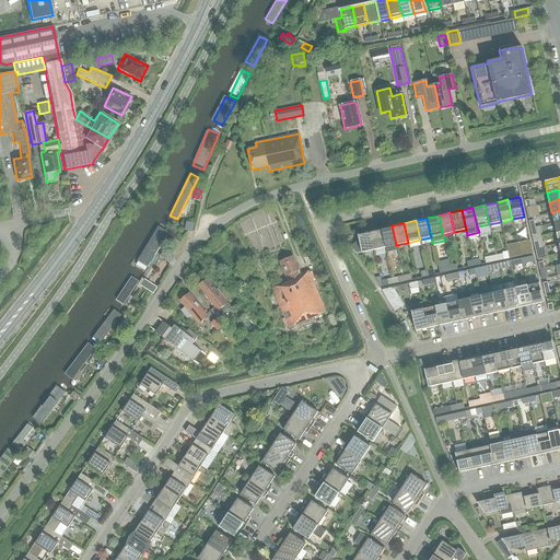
[(170,232),(158,225),(133,266),(144,272),(170,232)]
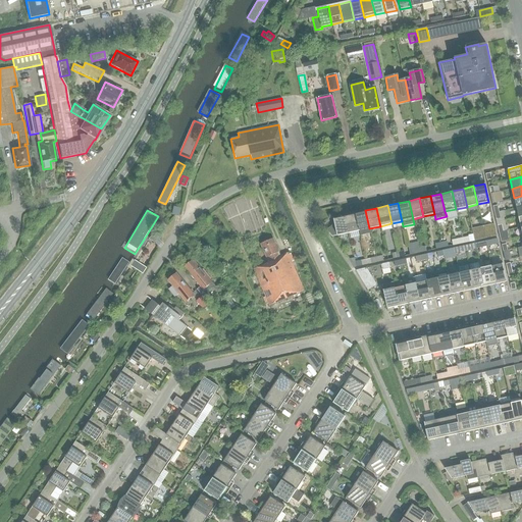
[(371,233),(369,228),(365,210),(355,212),(359,230),(360,236),(371,233)]
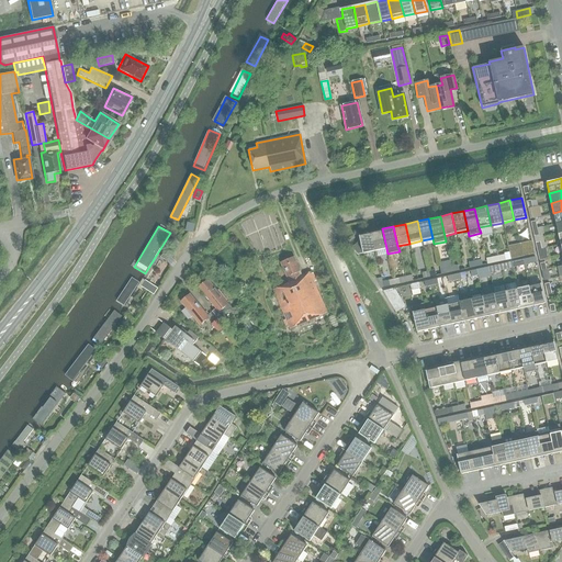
[(386,248),(382,228),(370,232),(374,251),(386,248)]
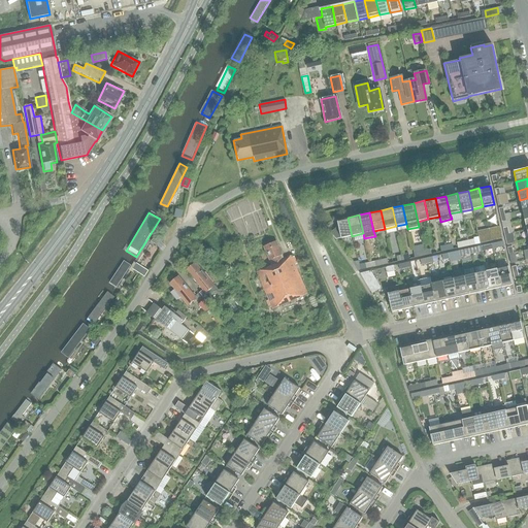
[(335,239),(352,236),(348,218),(336,220),(338,226),(330,232),(329,233),(335,239)]
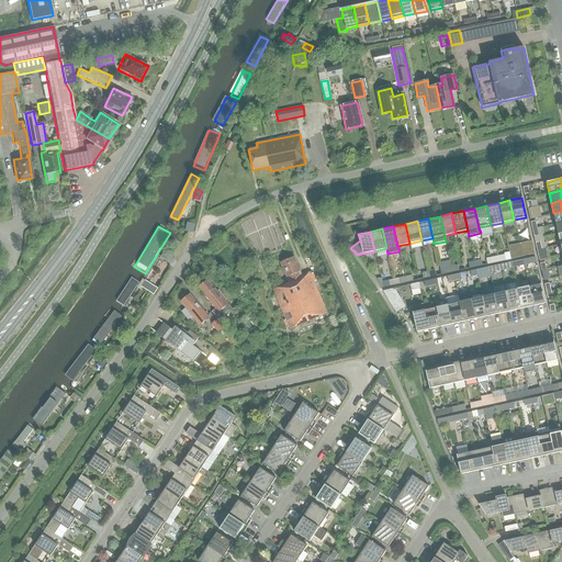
[(168,240),(176,248),(179,244),(171,237),(168,240)]
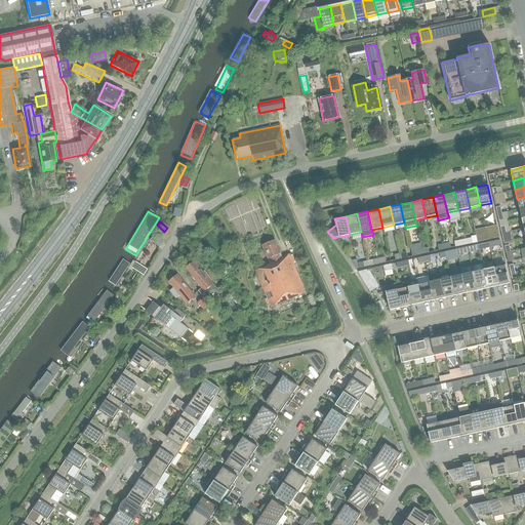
[(280,254),(274,240),(260,245),(267,259),(268,259),(269,264),(253,270),(270,308),(306,292),(289,254),(288,255),(288,254),(281,257),(280,254)]
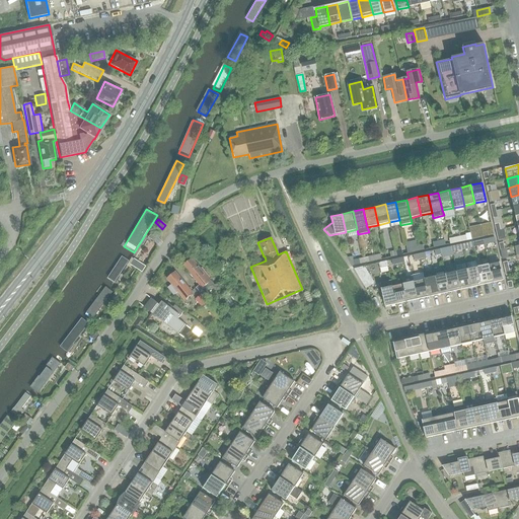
[(505,249),(500,250),(502,260),(508,257),(506,248),(505,249)]
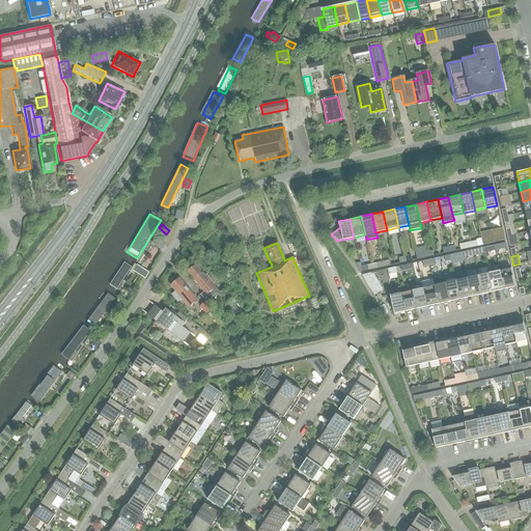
[(124,262),(110,284),(117,289),(132,267),(124,262)]
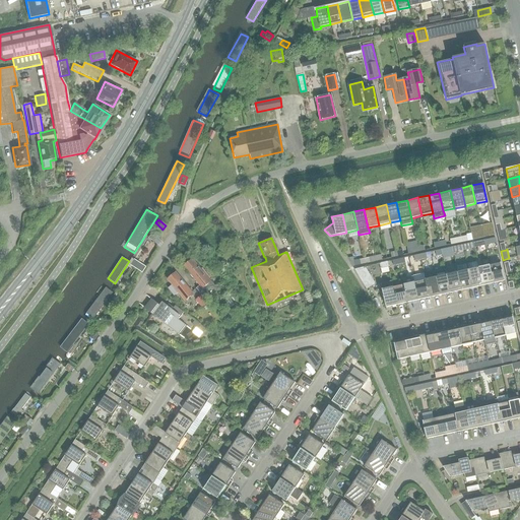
[(354,265),(353,261),(352,257),(346,258),(351,266),(354,265)]
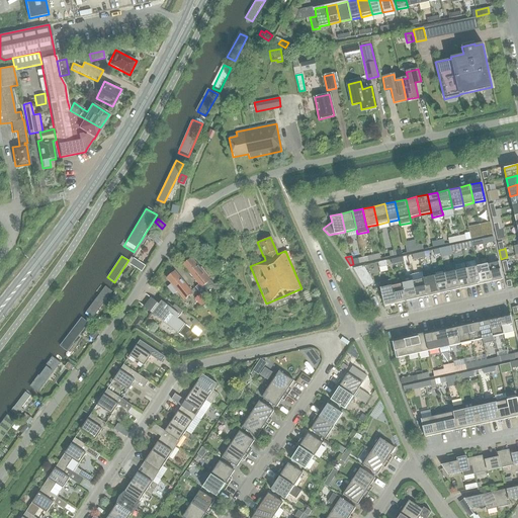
[(146,266),(134,258),(130,264),(142,272),(146,266)]
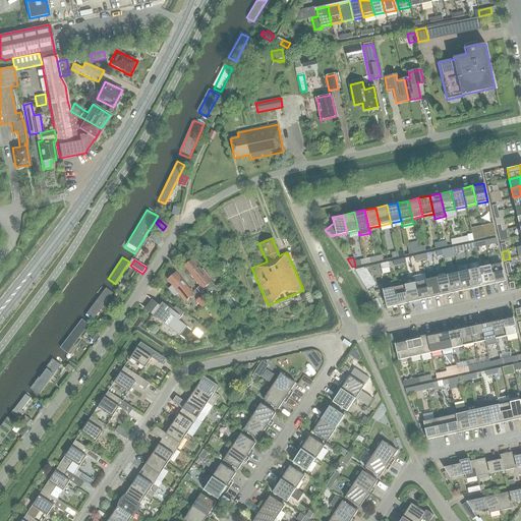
[(194,280),(199,286),(195,289),(205,299),(208,296),(207,289),(215,287),(192,259),(183,266),(194,280)]
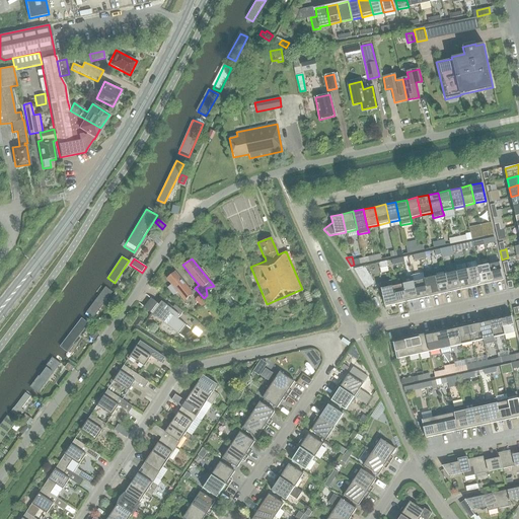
[(493,283),(504,280),(500,262),(489,265),(493,283)]
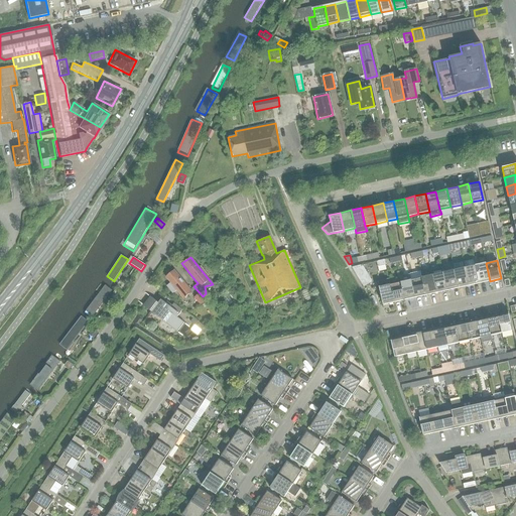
[(490,281),(486,263),(475,265),(479,283),(490,281)]
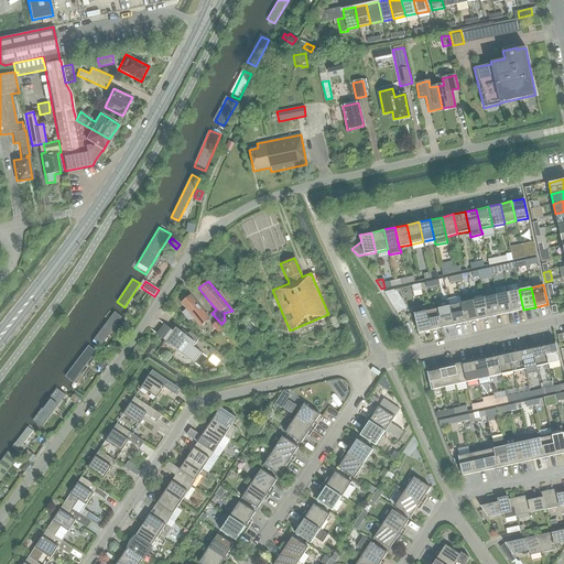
[(511,312),(523,310),(519,290),(507,292),(511,312)]
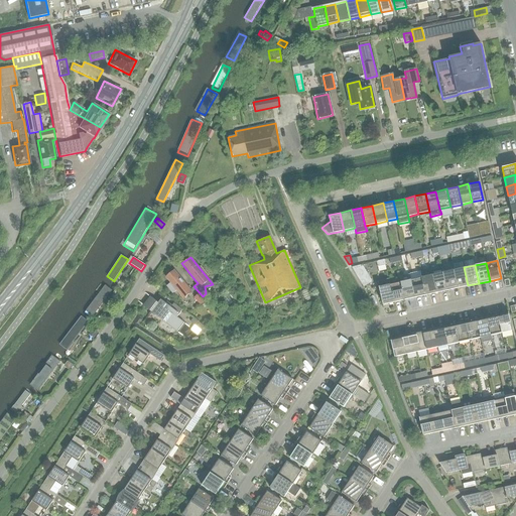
[(361,266),(353,268),(358,277),(365,273),(361,266)]
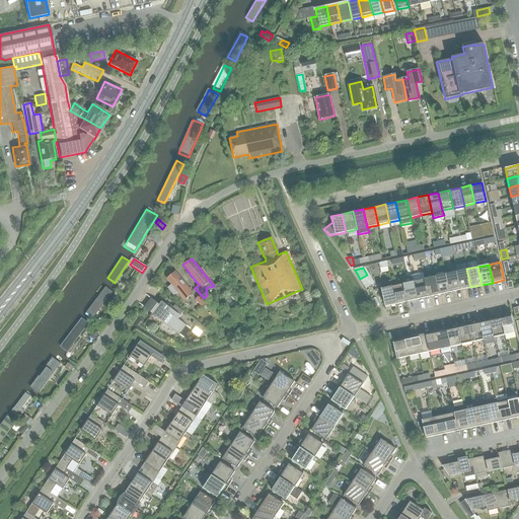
[(460,290),(470,287),(466,269),(456,272),(460,290)]
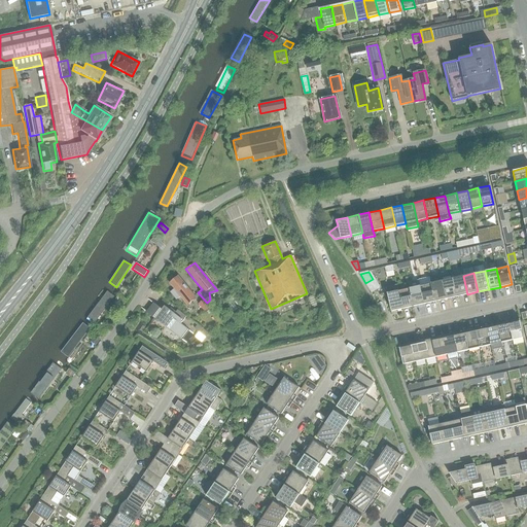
[(169,283),(173,288),(170,291),(176,300),(180,296),(187,305),(196,297),(178,276),(169,283)]
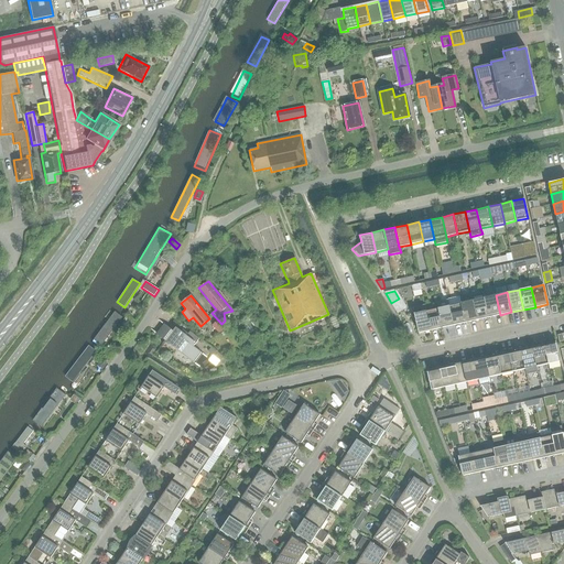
[(477,321),(473,301),(472,295),(459,297),(461,303),(465,323),(477,321)]
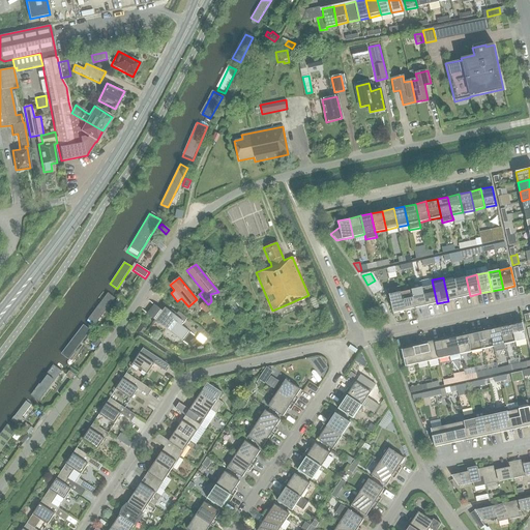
[(459,298),(470,296),(466,277),(454,280),(459,298)]
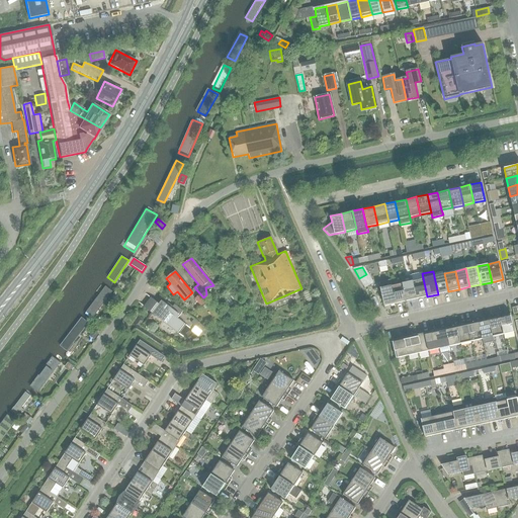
[(444,273),(434,276),(438,294),(448,291),(444,273)]
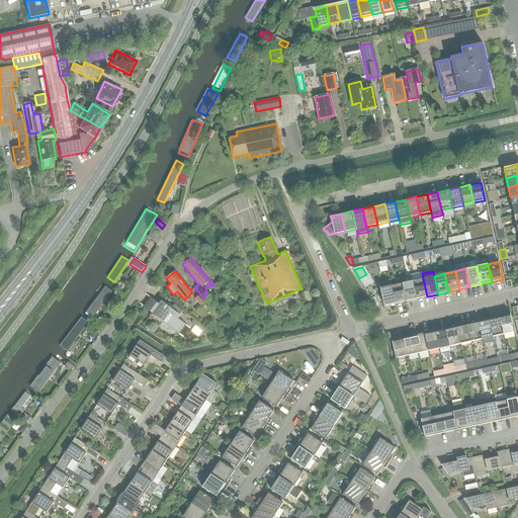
[(406,301),(417,298),(413,280),(412,280),(411,275),(401,277),(402,283),(406,301)]
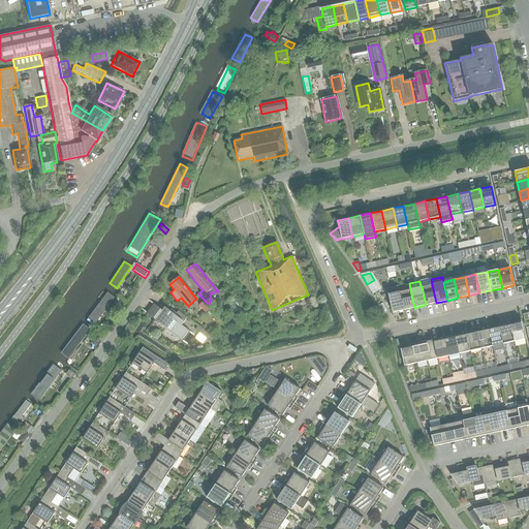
[(436,303),(432,284),(422,286),(426,305),(436,303)]
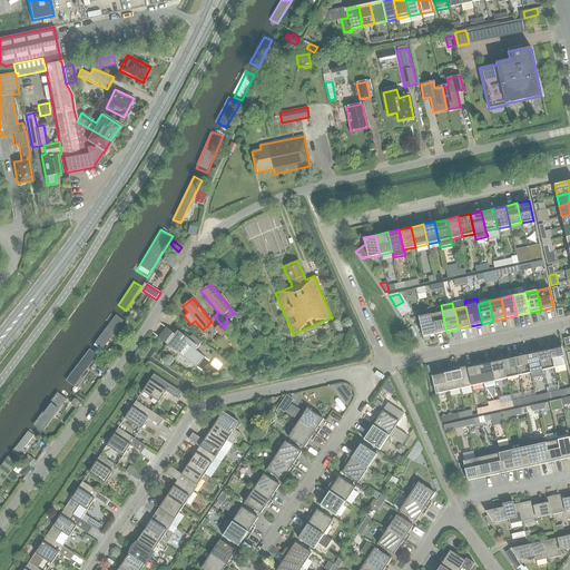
[(434,334),(430,314),(429,308),(416,312),(422,336),(434,334)]
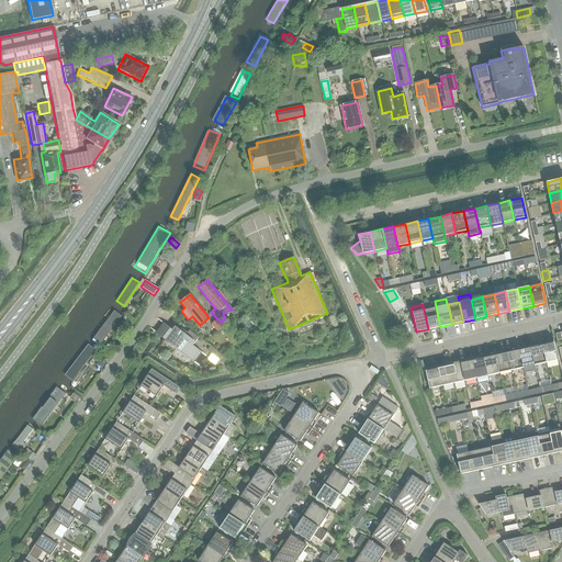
[(428,329),(440,327),(436,307),(424,310),(428,329)]
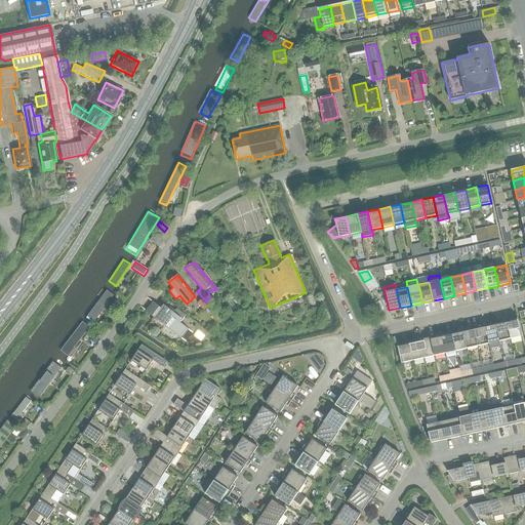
[(107,290),(85,318),(92,323),(114,295),(107,290)]
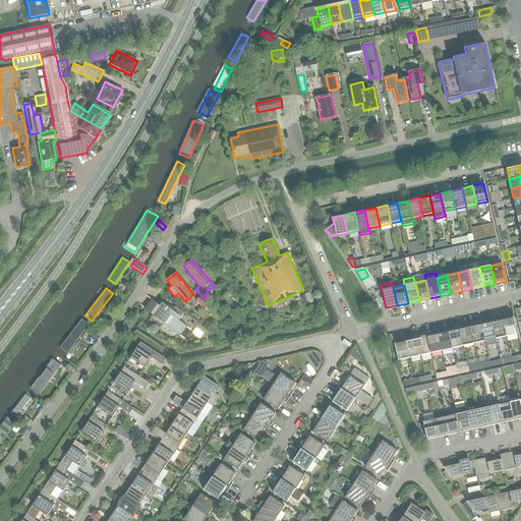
[(200,296),(196,300),(201,307),(207,303),(200,296)]
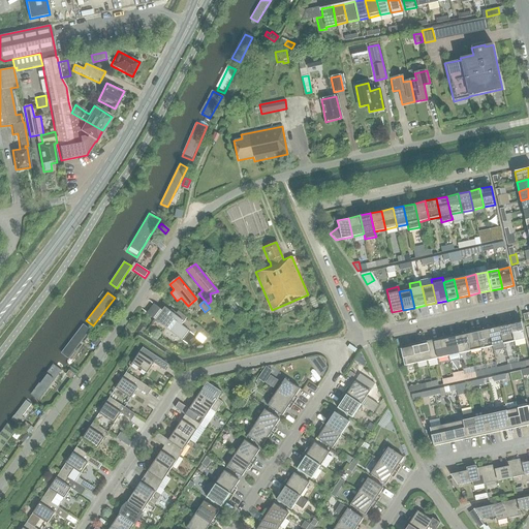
[(162,310),(153,304),(146,313),(181,340),(188,331),(181,324),(187,317),(178,311),(177,313),(170,309),(169,311),(164,307),(162,310)]
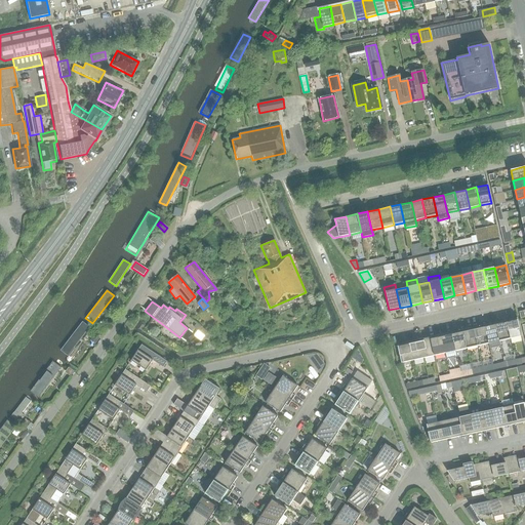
[(510,338),(521,336),(517,318),(506,320),(510,338)]
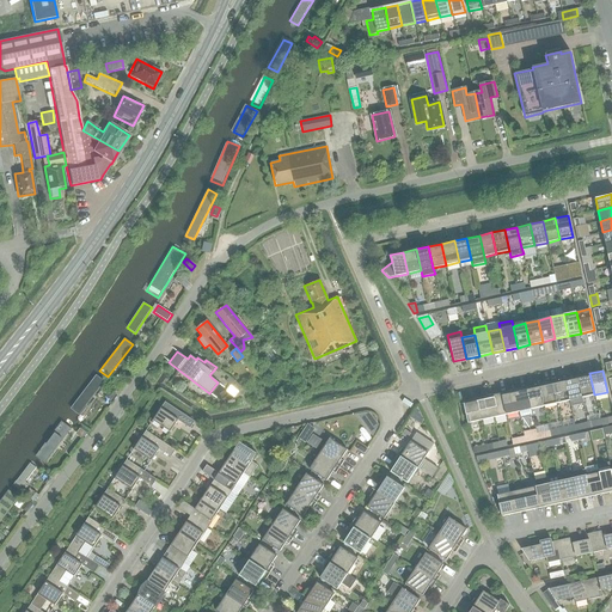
[(582,398),(594,395),(589,373),(577,377),(582,398)]
